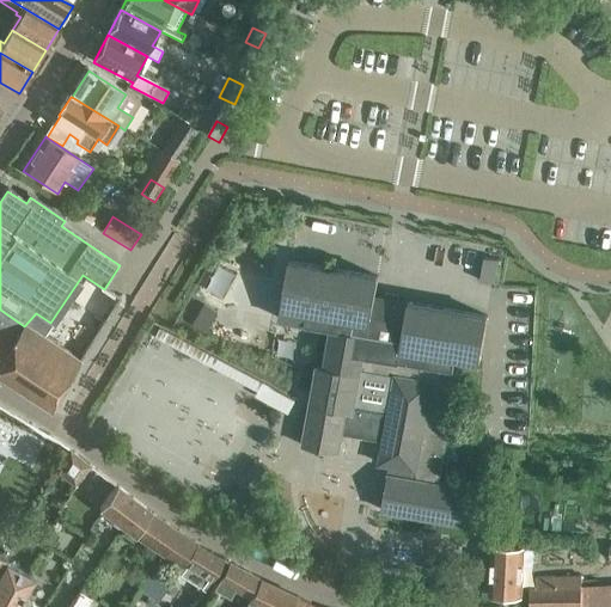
[(482,284),(496,287),(500,264),(487,262),(482,284)]
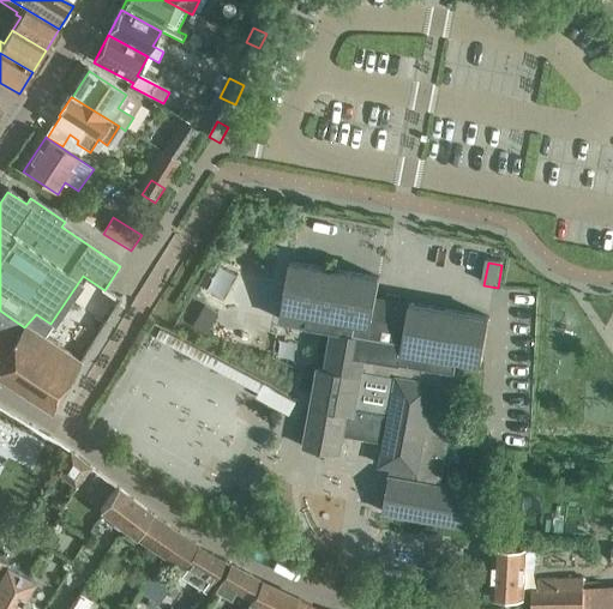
[(389,295),(388,303),(378,302),(382,281),(293,264),(282,321),(335,331),(328,371),(320,369),(306,450),(341,457),(344,438),(386,445),(382,468),(392,470),(384,514),(464,529),(472,494),(442,488),(451,435),(446,434),(458,373),(456,373),(458,362),(484,367),(492,320),(412,306),(412,308),(402,306),(403,297),(389,295)]
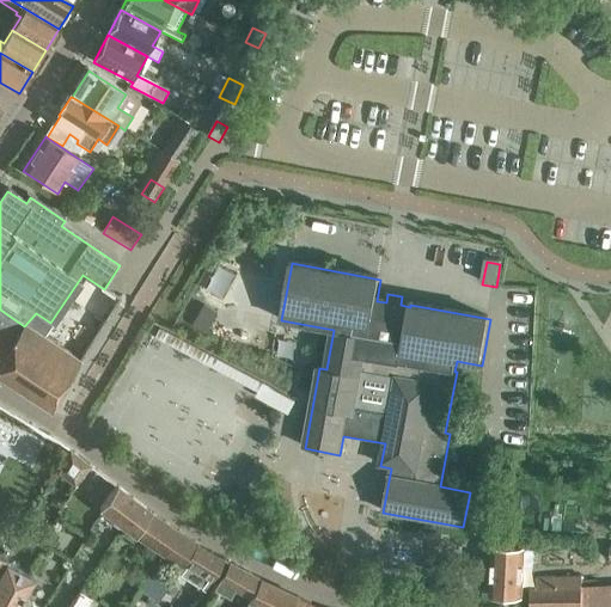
[(191,327),(205,336),(217,316),(203,307),(191,327)]
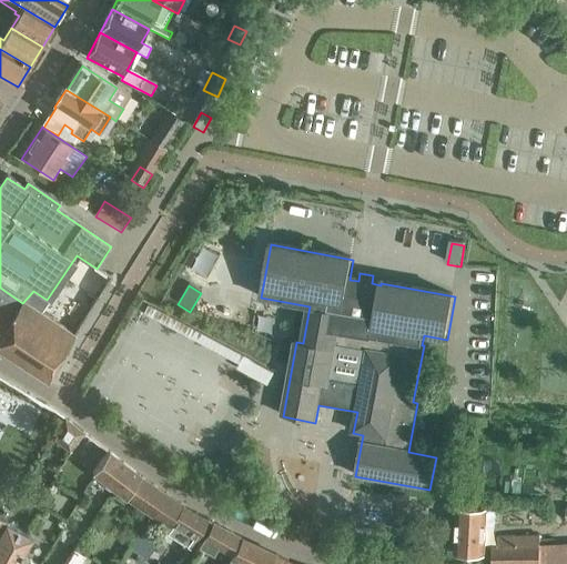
[(77,338),(23,302),(22,303),(13,318),(0,339),(0,353),(48,384),(77,338)]
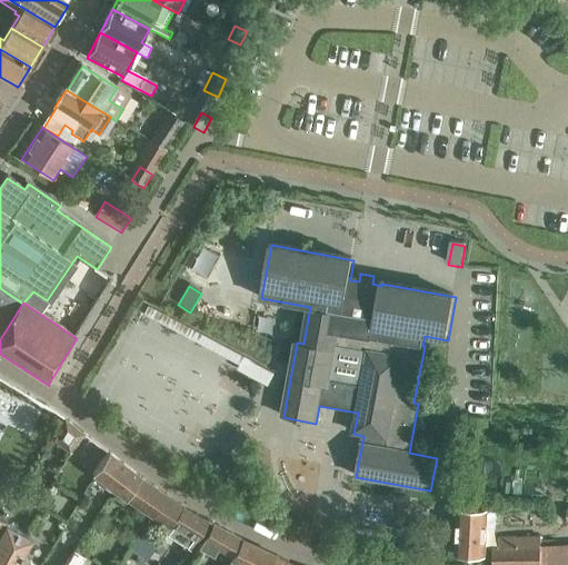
[(0,339),(13,318),(1,309),(0,310),(0,339)]
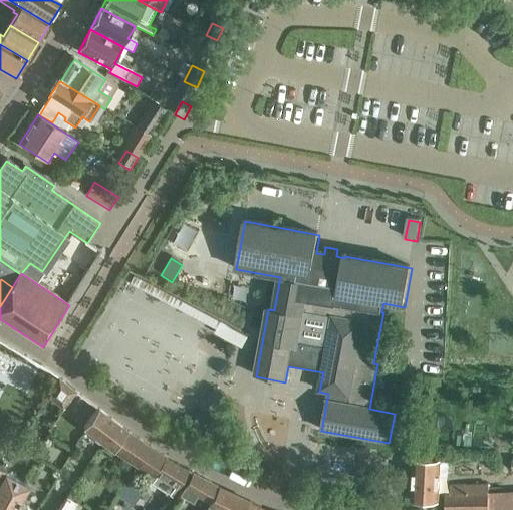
[(47,399),(63,411),(76,394),(58,380),(47,399)]
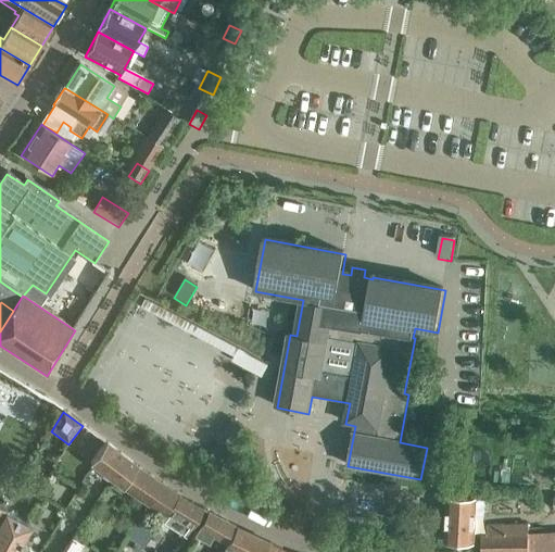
[(139,471),(106,444),(90,465),(124,491),(139,471)]
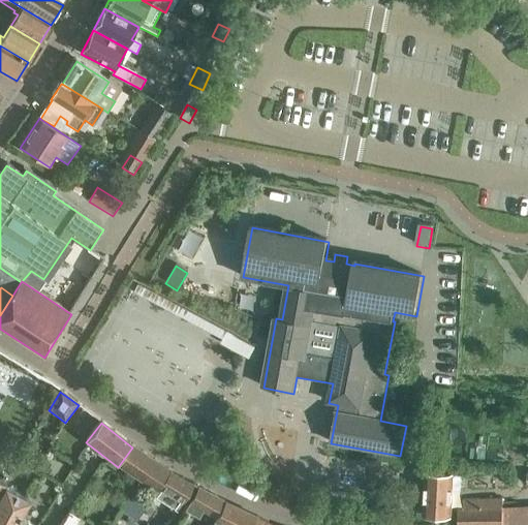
[(160,488),(171,471),(151,459),(133,446),(121,468),(155,493),(159,487),(160,488)]
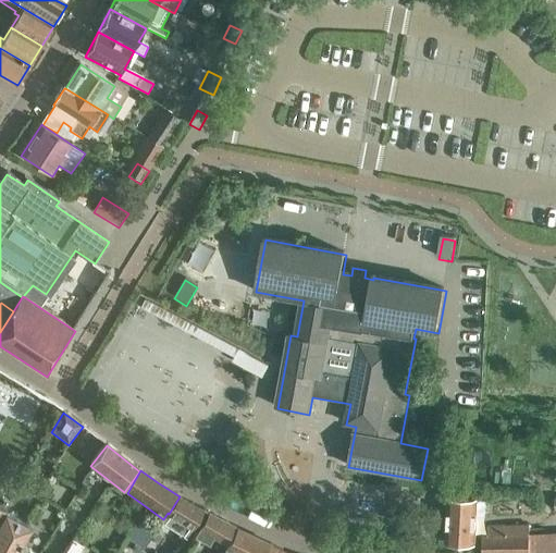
[(168,513),(163,519),(164,519),(161,524),(181,536),(187,525),(193,528),(205,512),(180,496),(169,514),(168,513)]
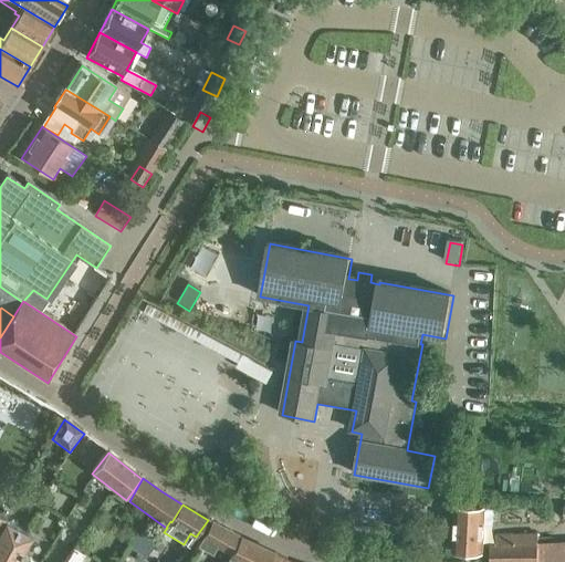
[(485,526),(494,527),(494,509),(456,508),(453,552),(484,553),(485,526)]
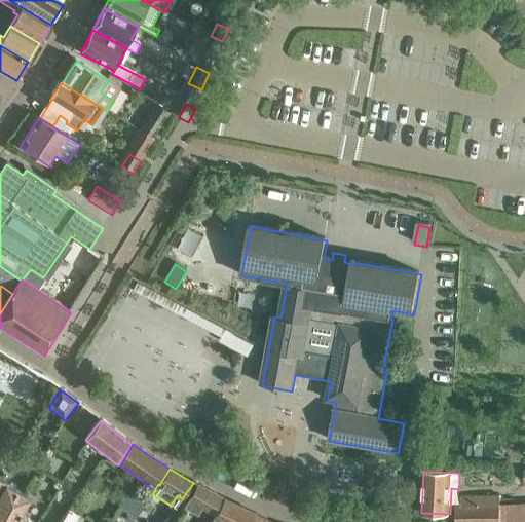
[(12,521),(17,513),(28,496),(13,488),(13,486),(5,481),(0,478),(0,521),(12,521)]
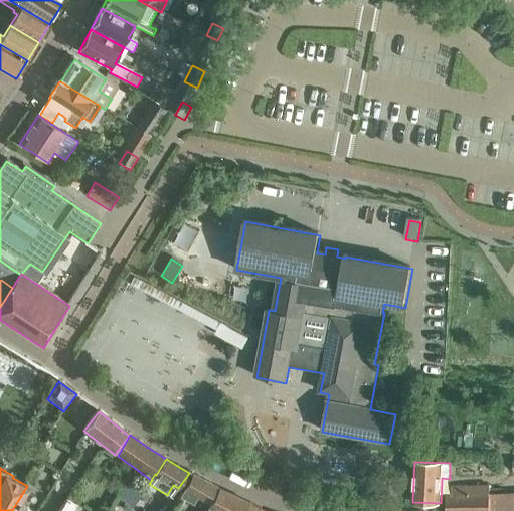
[(210,509),(221,491),(209,484),(199,502),(210,509)]
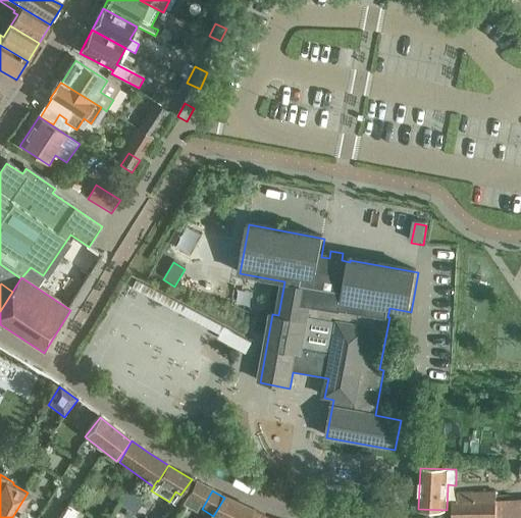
[(520,500),(497,501),(497,494),(473,494),(458,495),(458,503),(454,503),(453,517),(520,517),(520,500)]
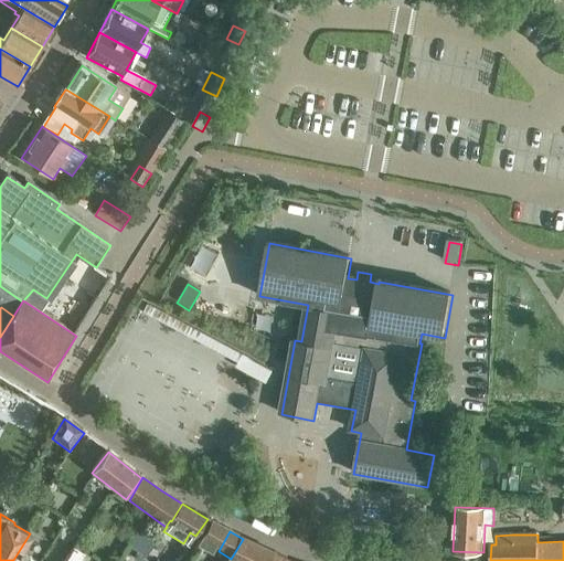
[(253,560),(261,548),(243,539),(231,559),(233,560),(253,560)]
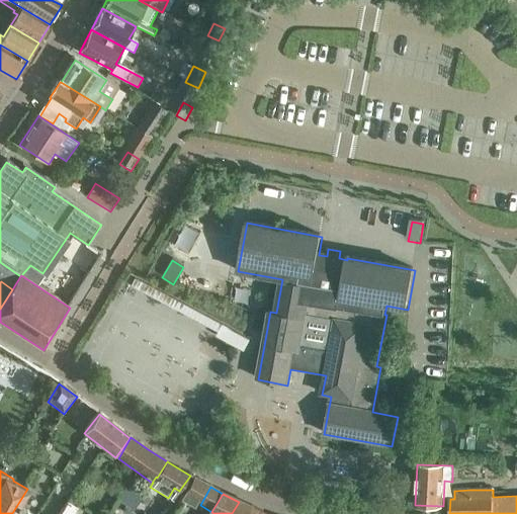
[(248,513),(251,507),(239,502),(232,513),(248,513)]
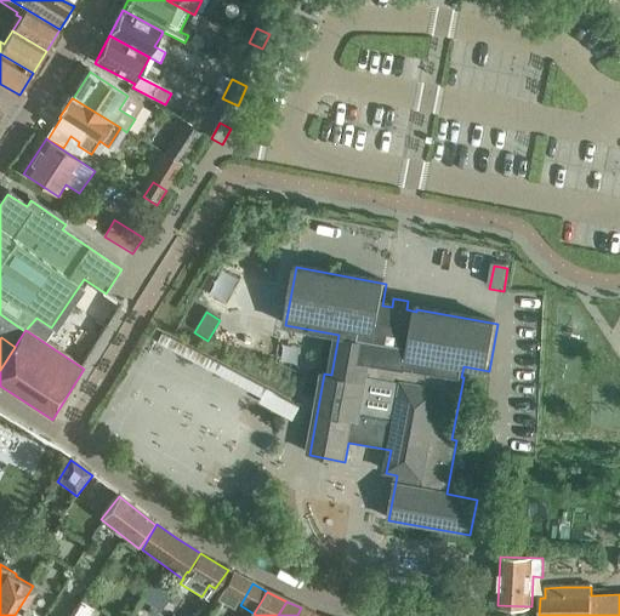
[(91,615),(95,611),(84,603),(81,606),(74,615),(91,615)]
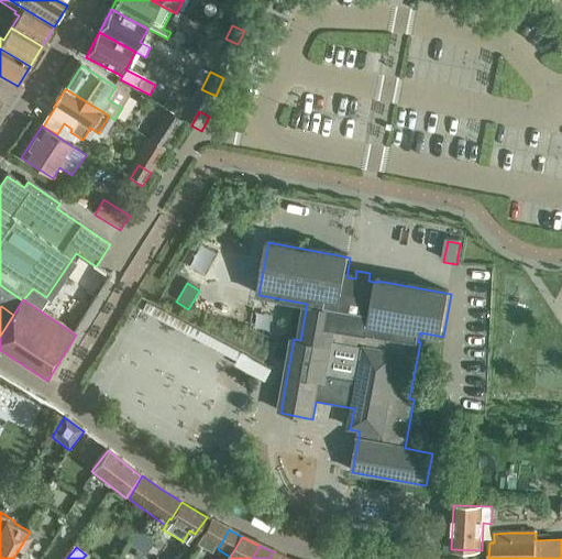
[(32,558),(30,557),(31,556),(19,549),(13,558),(32,558)]
